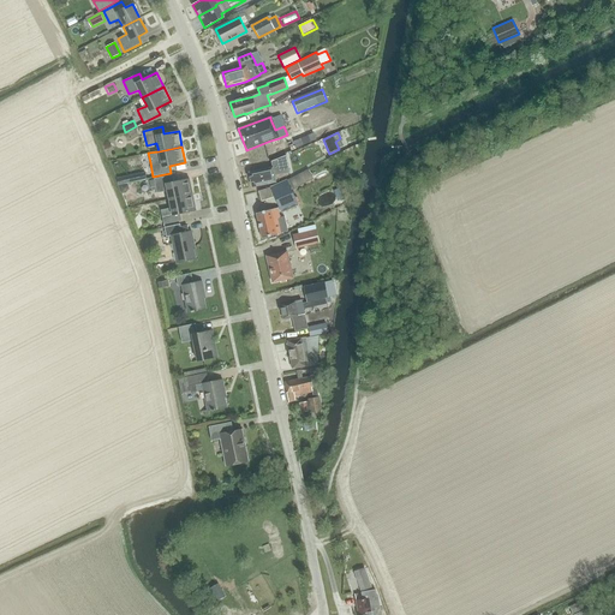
[(256,171),(249,172),(249,174),(251,173),(251,177),(250,177),(252,187),(275,183),(274,177),(286,174),(288,173),(285,155),(270,161),(272,168),(267,169),(267,168),(256,171)]
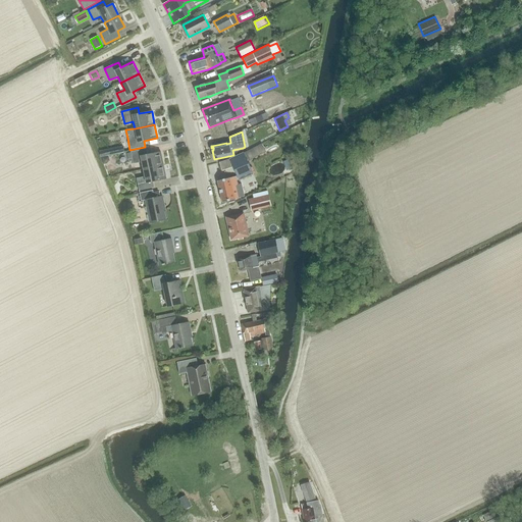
[(124,152),(122,146),(99,151),(100,157),(124,152)]
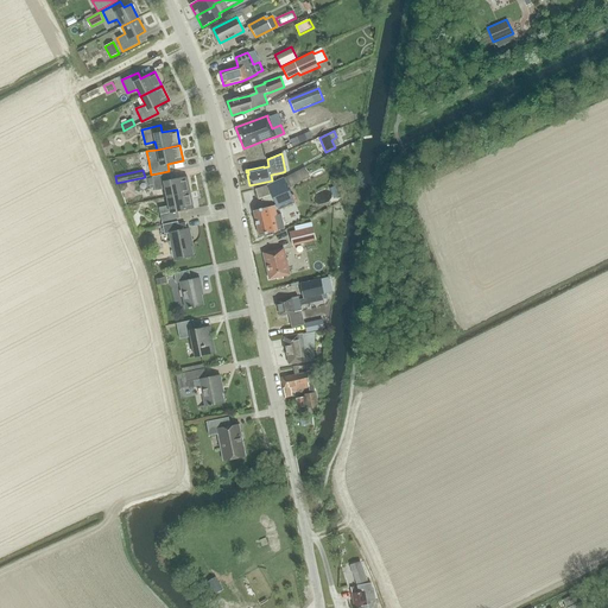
[(166,197),(190,192),(187,177),(171,179),(170,173),(152,177),(154,190),(165,189),(166,197)]
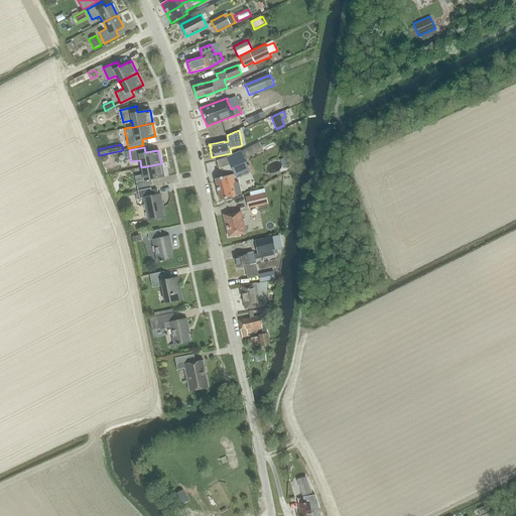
[(241,150),(226,157),(235,177),(236,179),(250,173),(250,171),(245,159),(241,151),(241,150)]
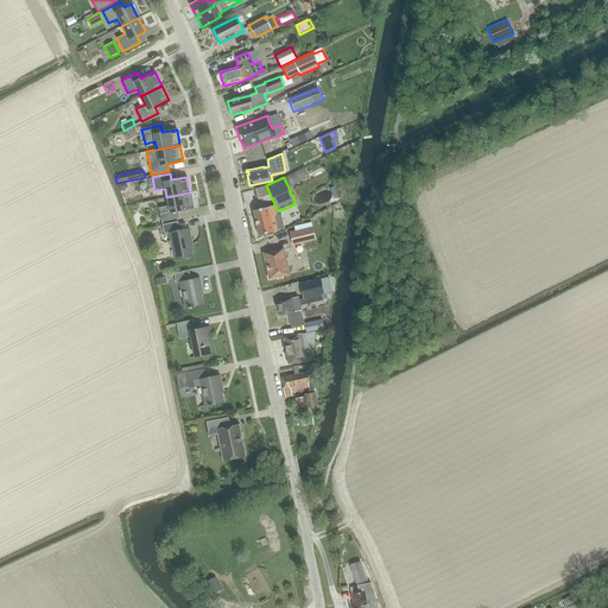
[(178,211),(194,208),(190,192),(166,197),(169,206),(158,208),(162,222),(179,219),(178,211)]
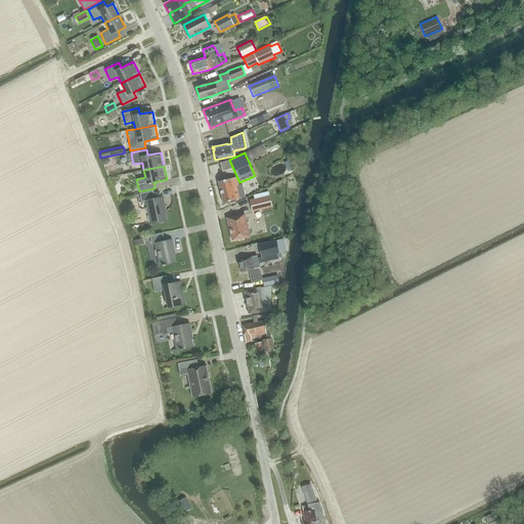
[(218,182),(223,203),(241,199),(235,177),(218,182)]
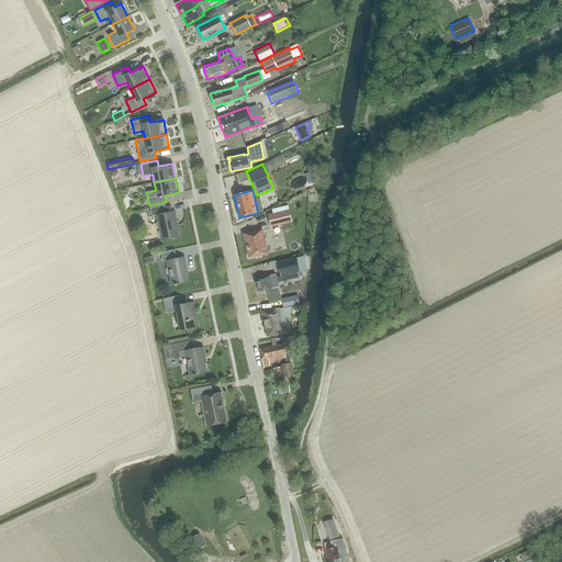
[(161,240),(178,236),(176,222),(177,222),(175,211),(172,212),(170,206),(165,208),(164,205),(149,209),(152,216),(156,215),(161,240)]
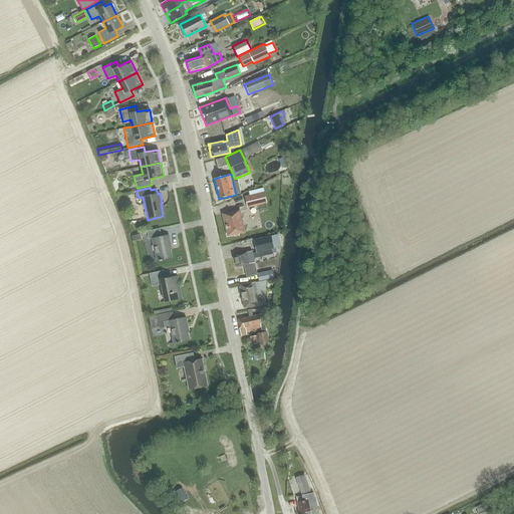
[(245,197),(247,208),(267,204),(264,192),(245,197)]
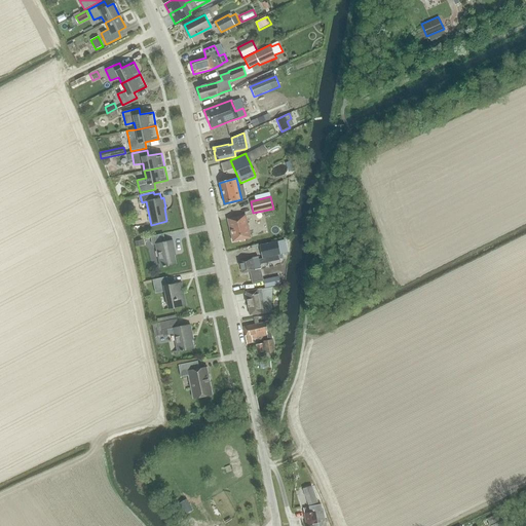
[(227,219),(232,241),(238,240),(239,242),(245,241),(243,238),(250,237),(245,215),(227,219)]
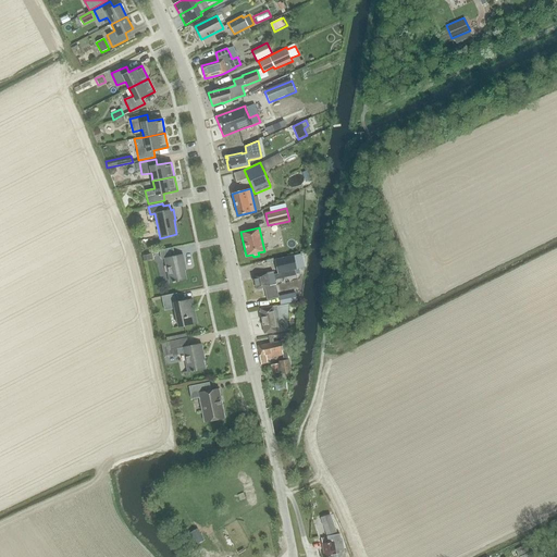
[(170,283),(186,280),(184,265),(185,265),(183,255),(174,257),(173,247),(159,250),(161,259),(164,259),(170,283)]
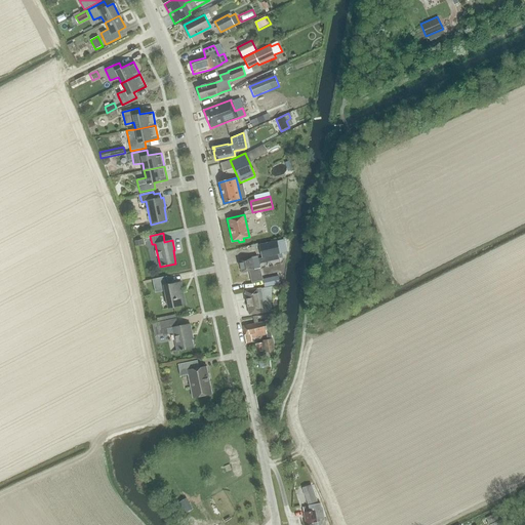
[(277,241),(258,245),(261,258),(263,258),(278,255),(280,254),(287,252),(284,240),(277,241)]
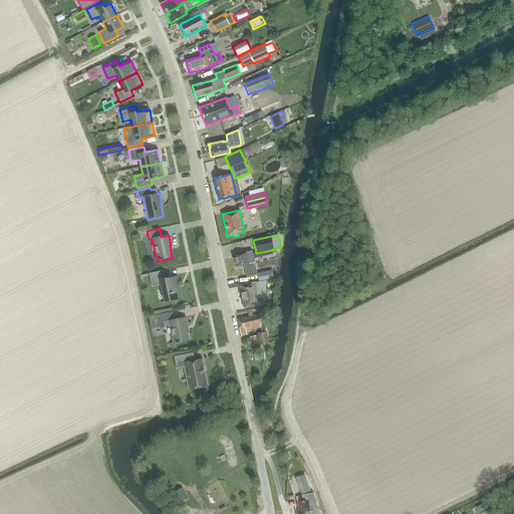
[(234,255),(236,267),(243,265),(246,276),(256,274),(251,251),(234,255)]
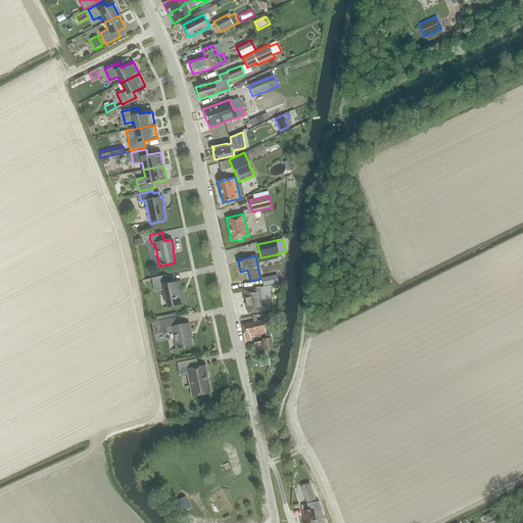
[(277,274),(260,277),(263,285),(278,282),(277,274)]
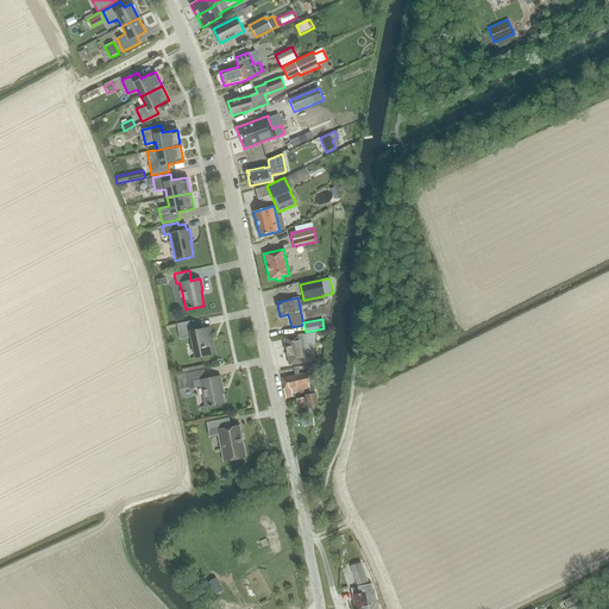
[(215,353),(209,327),(195,331),(193,321),(176,325),(180,340),(190,338),(195,357),(188,359),(215,353)]
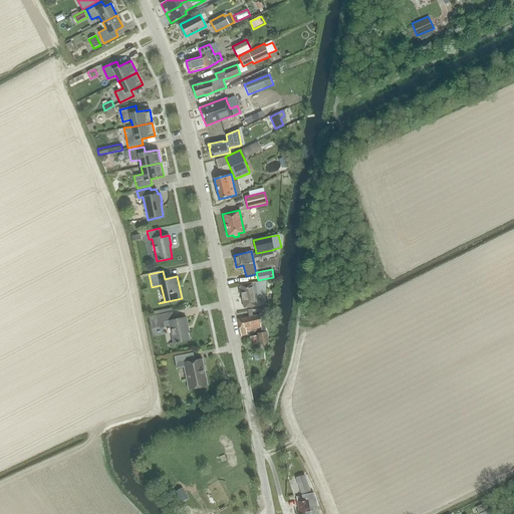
[(240,285),(244,308),(259,305),(257,295),(264,294),(265,281),(255,283),(254,282),(240,285)]
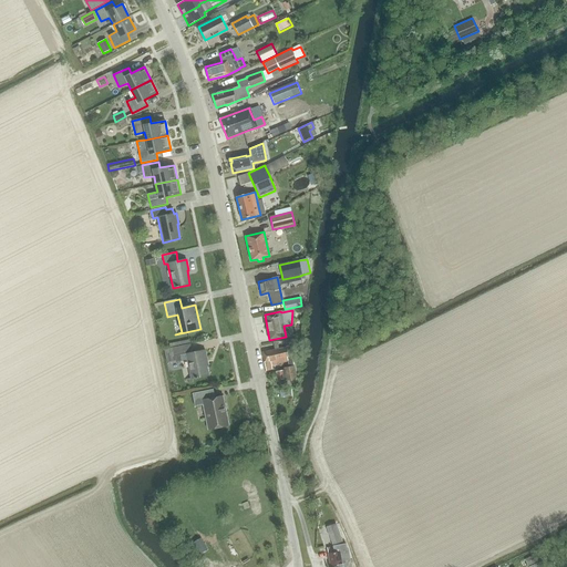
[(184,380),(208,375),(206,361),(207,361),(205,350),(192,352),(191,344),(164,349),(166,362),(175,361),(175,362),(187,360),(191,378),(184,379),(184,380)]
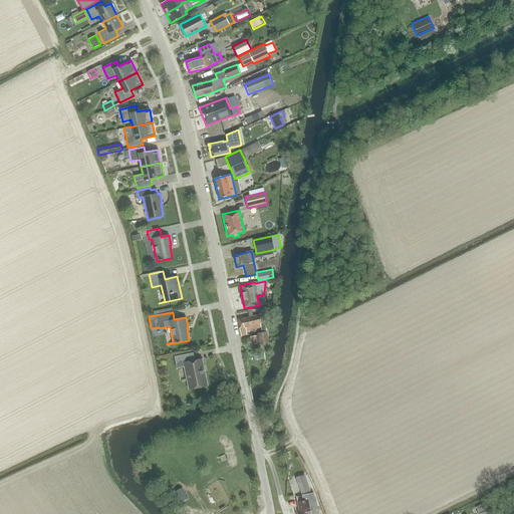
[(249,317),(248,317),(250,329),(261,327),(262,332),(265,331),(263,323),(266,322),(265,317),(264,312),(259,314),(252,316),(249,317)]
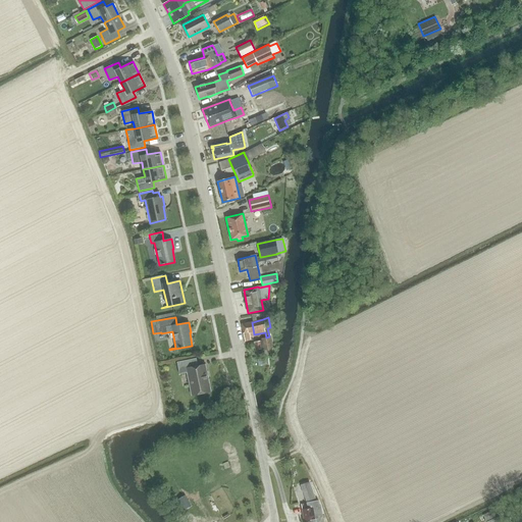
[(252,322),(242,324),(244,333),(243,333),(244,337),(245,342),(251,340),(250,335),(254,334),(252,322)]
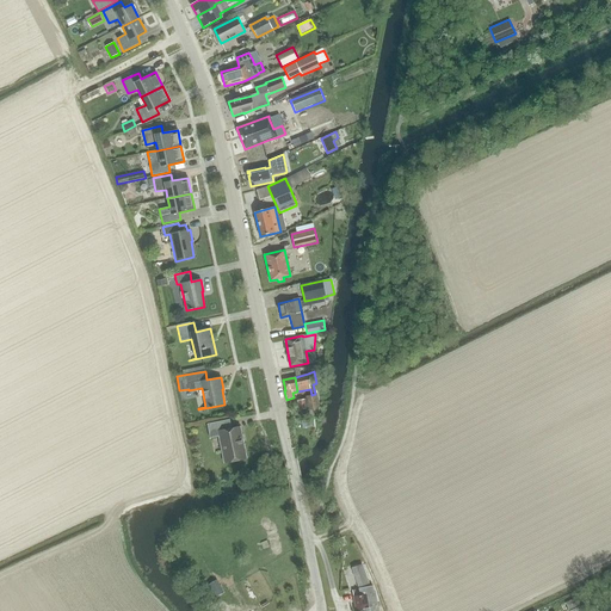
[(306,399),(303,399),(306,408),(306,409),(316,407),(319,407),(318,400),(316,394),(315,394),(312,395),(306,396),(306,399)]
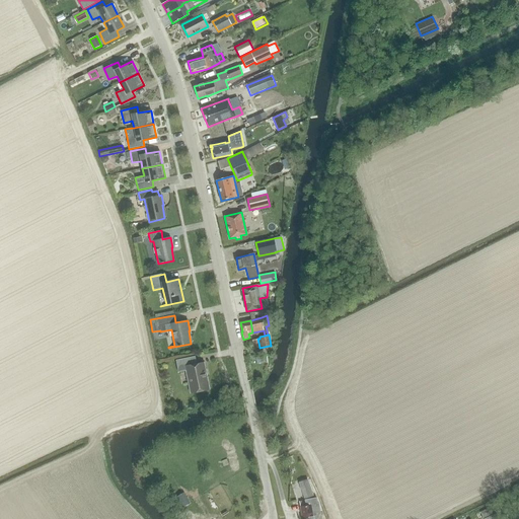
[(191,392),(209,389),(204,363),(197,365),(195,356),(175,360),(178,372),(187,370),(191,392)]
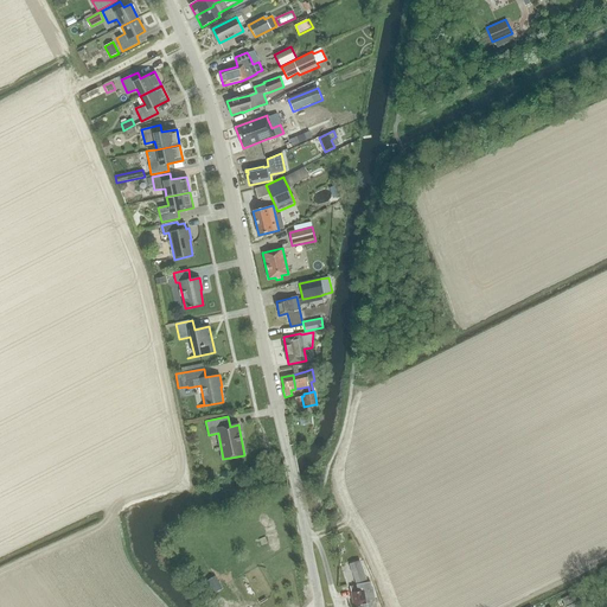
[(366,580),(359,560),(349,564),(356,583),(366,580)]
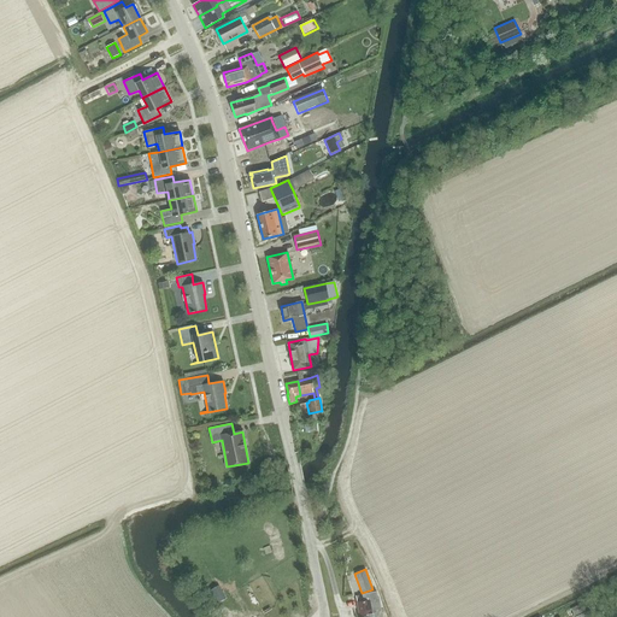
[(218,586),(209,592),(216,604),(225,598),(218,586)]
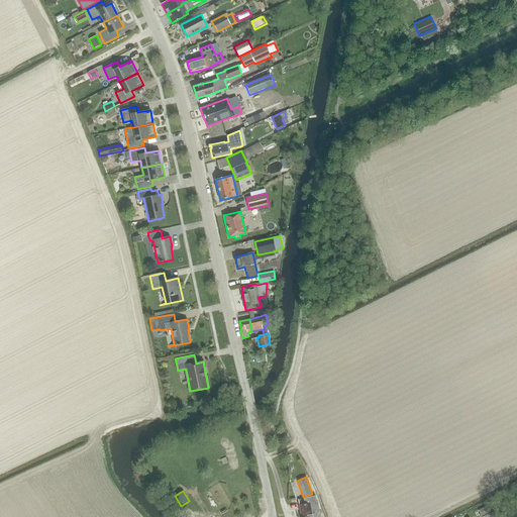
[(319,511),(319,510),(317,501),(316,501),(315,495),(303,497),(303,498),(298,499),(301,514),(319,511)]
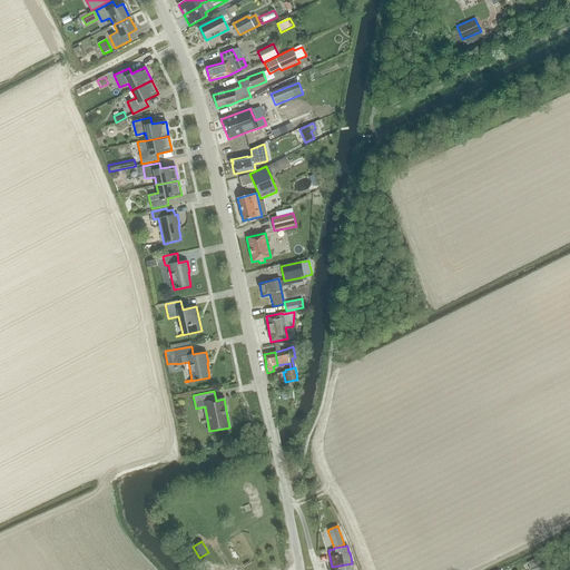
[(534,557),(527,560),(530,568),(530,569),(543,569),(542,564),(539,566),(539,564),(534,557)]
